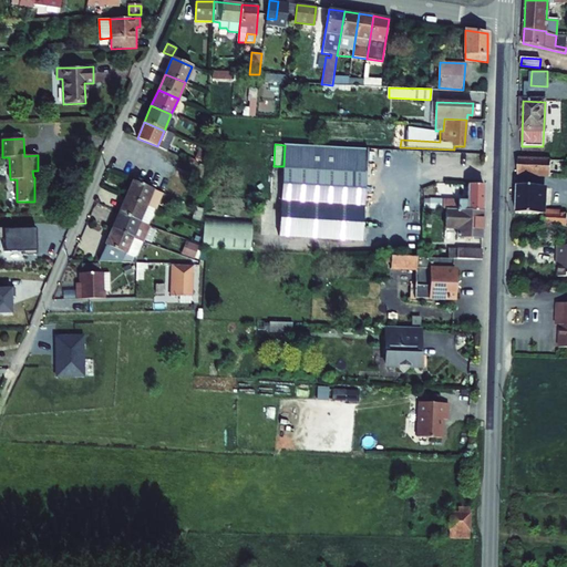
[(368,150),(285,145),(284,166),(284,168),(367,173),(368,150)]
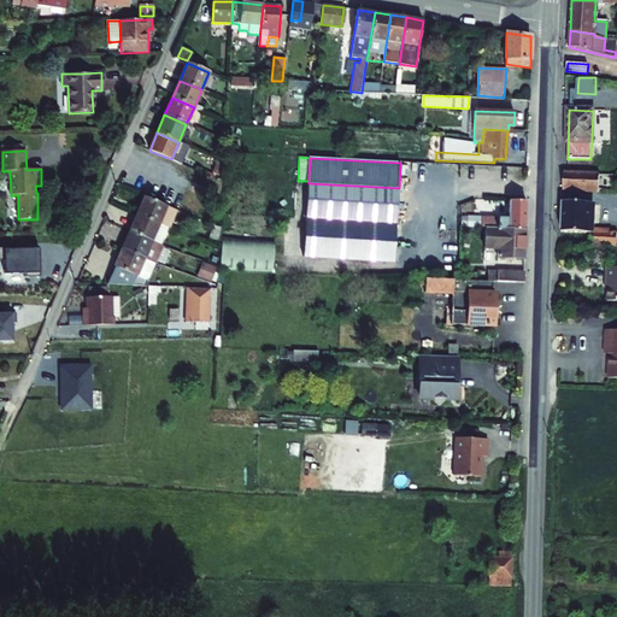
[(212,171),(219,175),(223,166),(217,163),(212,171)]
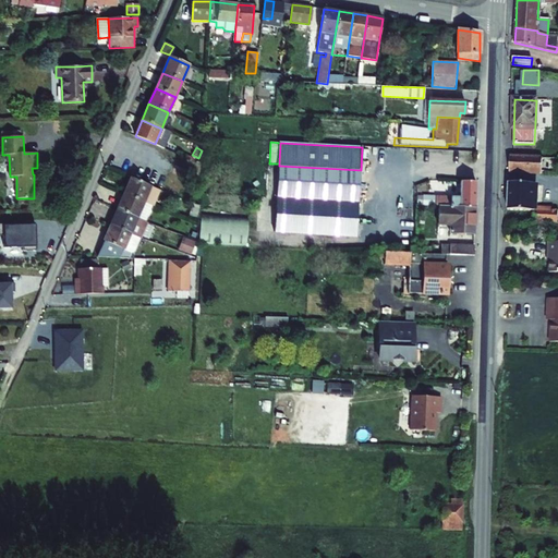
[(542,173),(542,157),(510,156),(509,172),(542,173)]
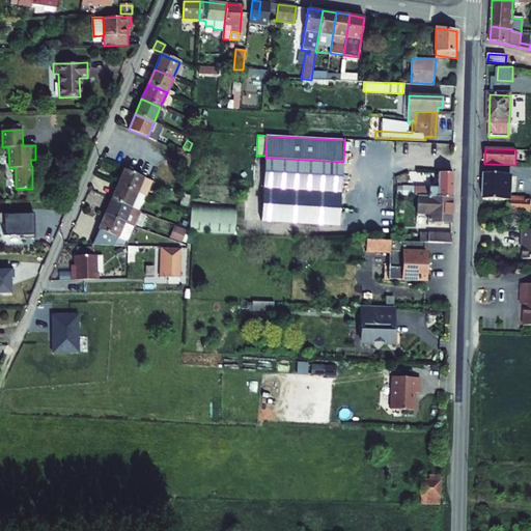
[(263,188),(341,193),(343,162),(266,158),(263,188)]
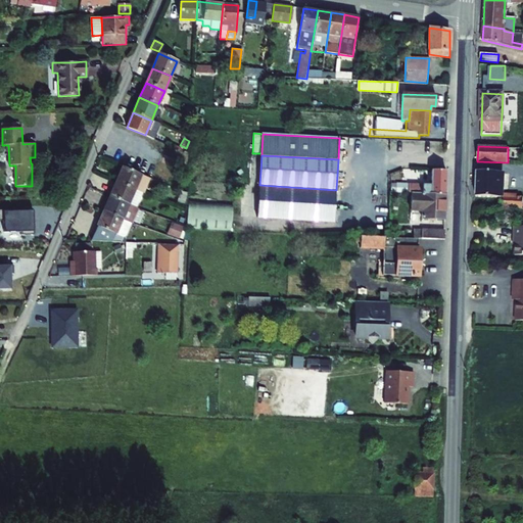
[(143,193),(150,178),(124,167),(116,182),(135,190),(143,193)]
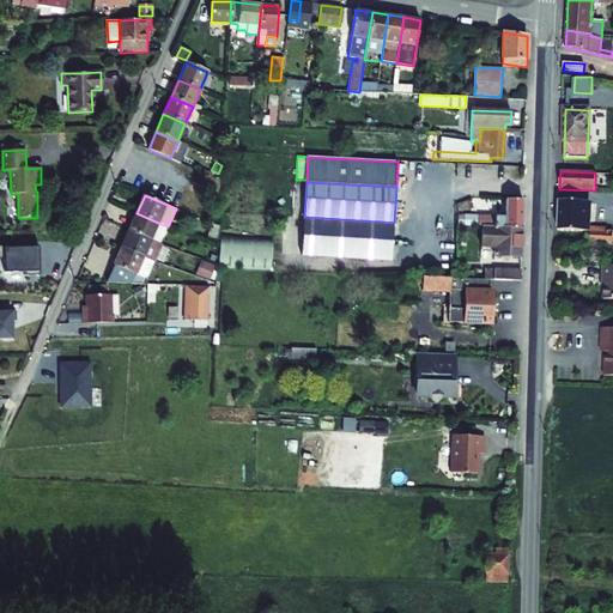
[(479,226),(483,226),(522,228),(523,200),(507,199),(505,217),(479,216),(479,226)]
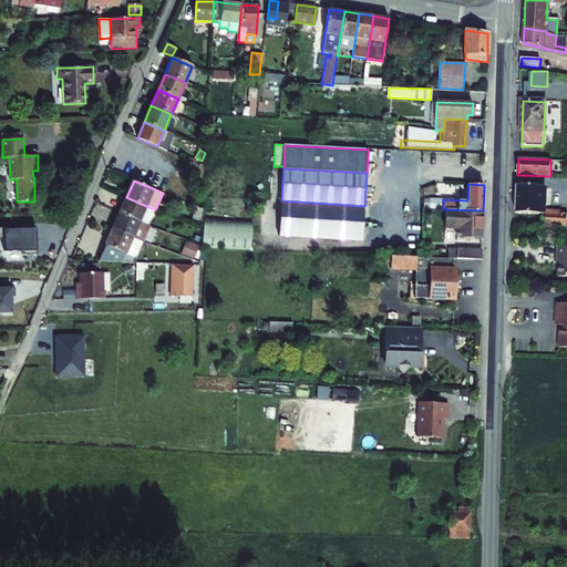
[(543,226),(566,226),(566,213),(544,213),(545,187),(517,186),(516,214),(543,215),(543,226)]
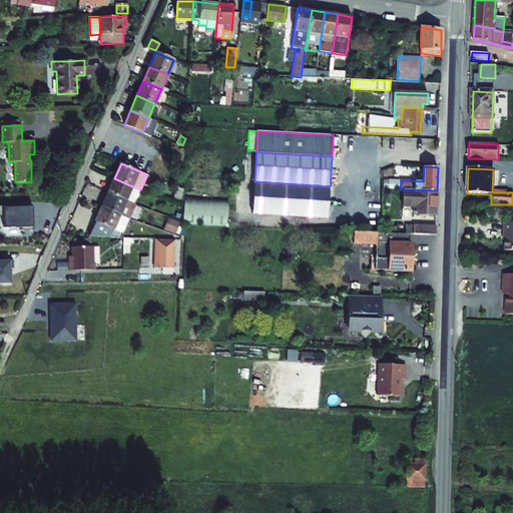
[(126,200),(132,186),(114,178),(108,192),(126,200)]
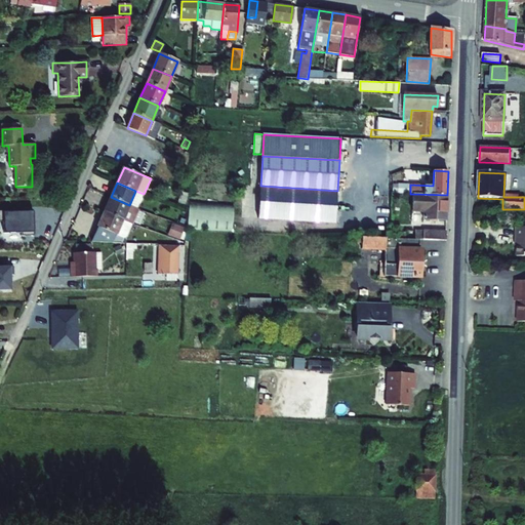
[(398,193),(410,194),(410,185),(398,185),(398,193)]
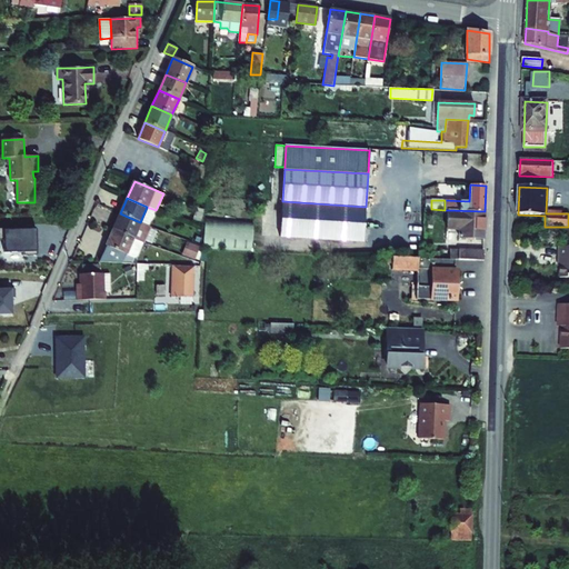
[(366,207),(282,201),(280,237),(363,241),(366,207)]
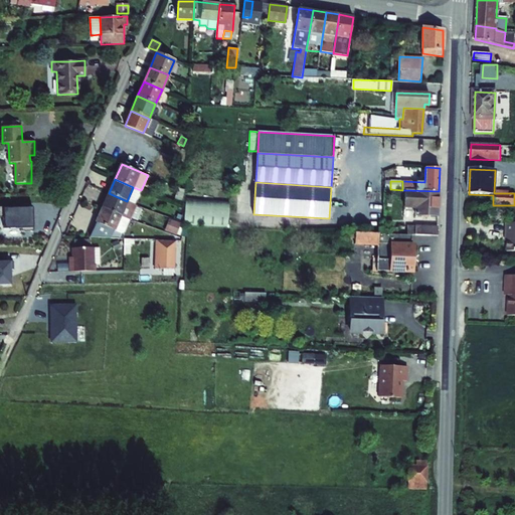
[(135,204),(141,190),(133,187),(127,201),(135,204)]
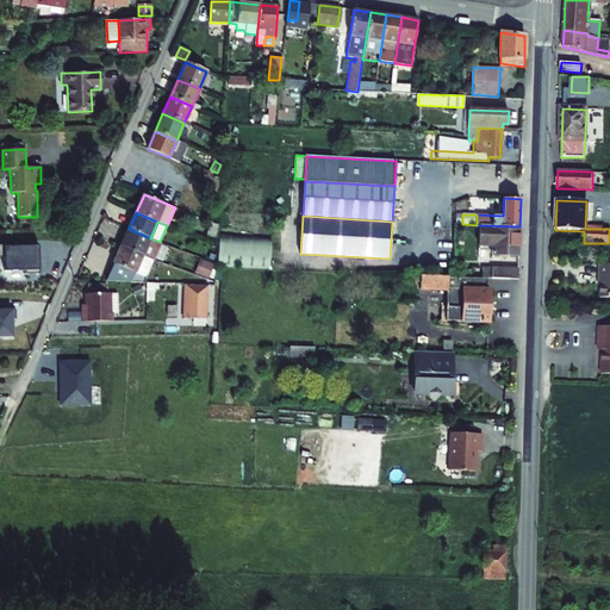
[(217,238),(218,225),(211,223),(207,236),(217,238)]
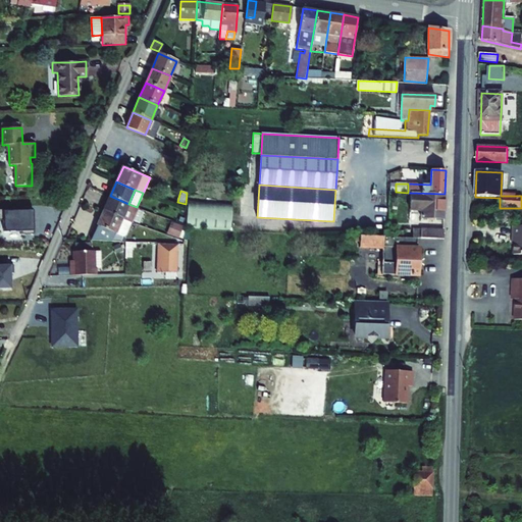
[(421,218),(445,218),(445,194),(411,193),(411,207),(421,207),(421,210),(421,218)]
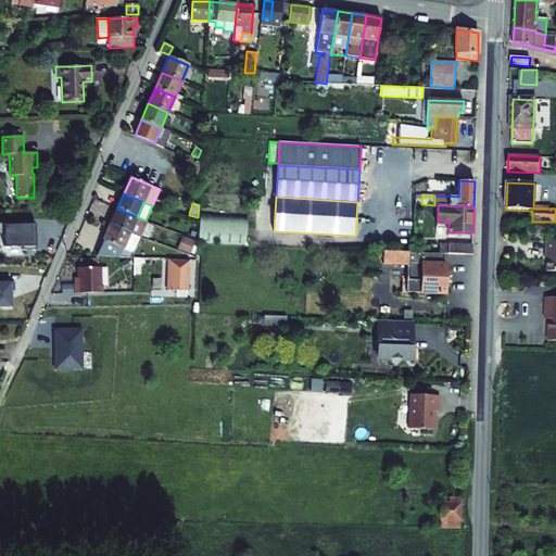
[(140,237),(147,222),(137,217),(117,209),(111,225),(130,234),(140,237)]
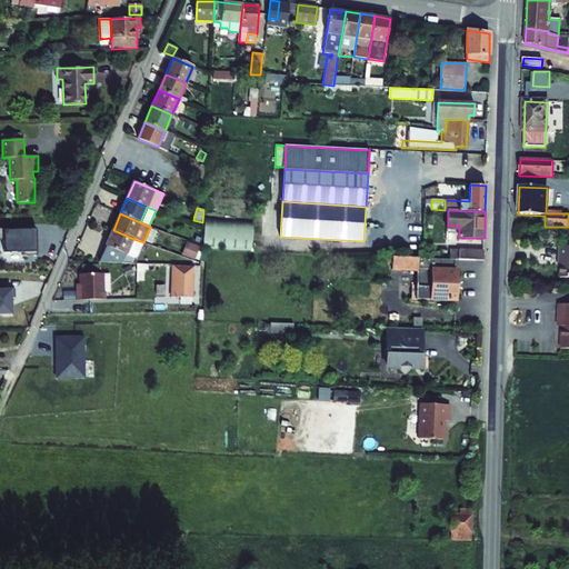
[(253,221),(206,218),(203,249),(252,251),(253,221)]
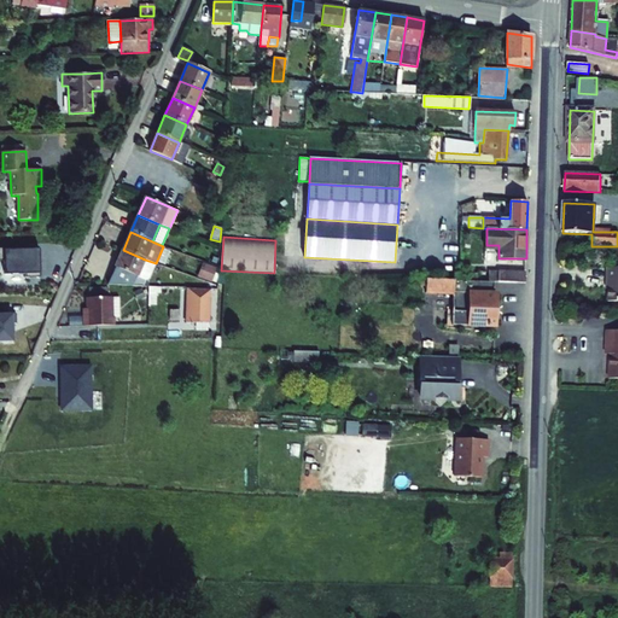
[(0,260),(4,260),(4,272),(27,272),(27,278),(40,277),(39,248),(0,249),(0,260)]
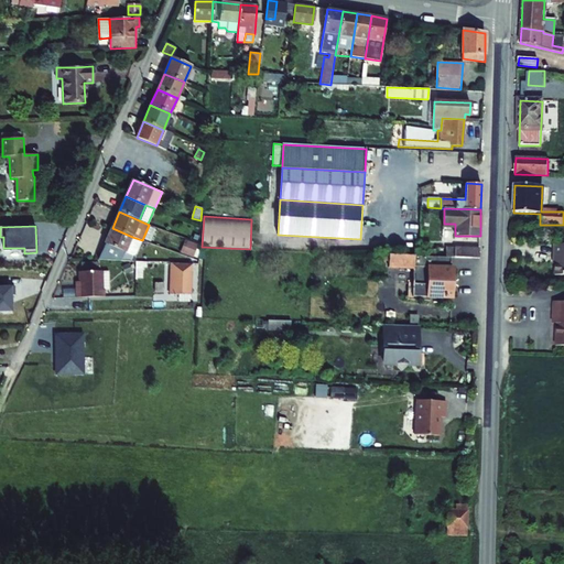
[(136,255),(142,240),(132,237),(112,228),(98,260),(130,261),(132,258),(132,256),(136,255)]
